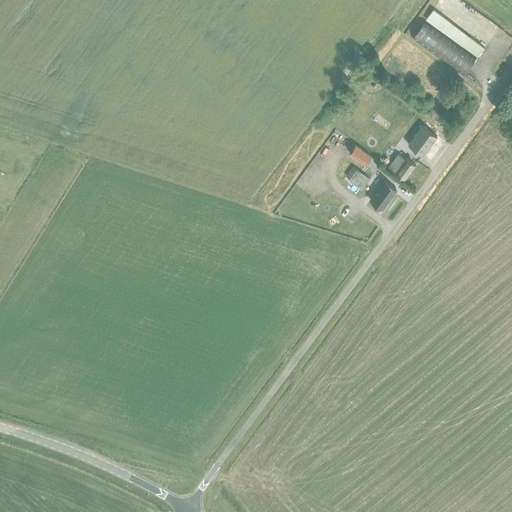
[(464,45),(478,56),(485,46),(434,8),(426,18),(439,28),(463,46),(464,45)]
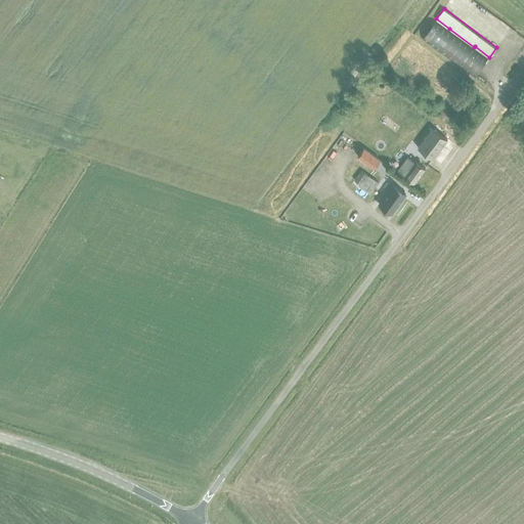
[(422,37),(474,77),(487,59),(435,19),(422,37)]
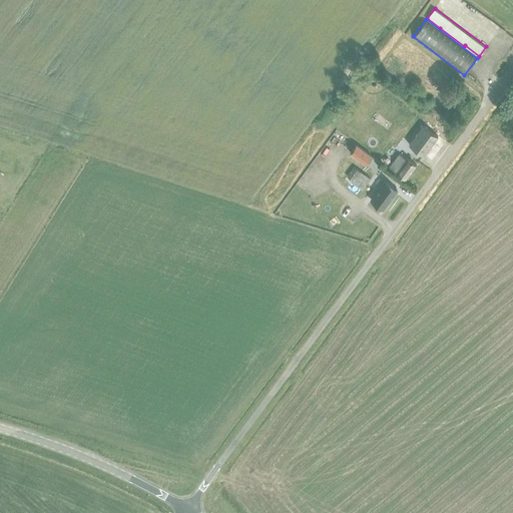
[(409,143),(423,154),(437,135),(423,124),(409,143)]
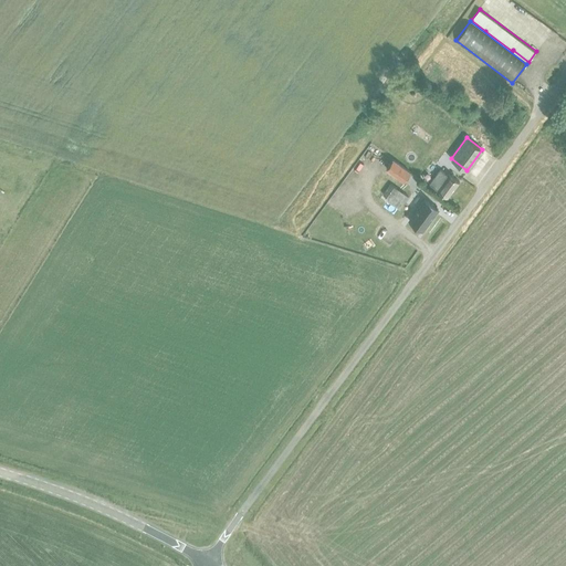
[(386,168),(404,181),(411,171),(394,159),(386,168)]
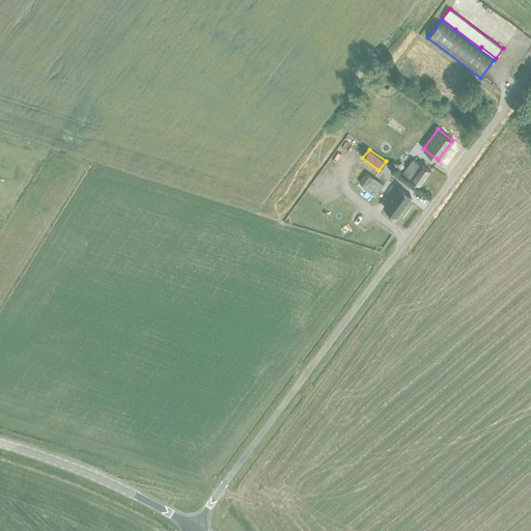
[(402,172),(420,185),(430,170),(420,163),(419,164),(413,159),(402,172)]
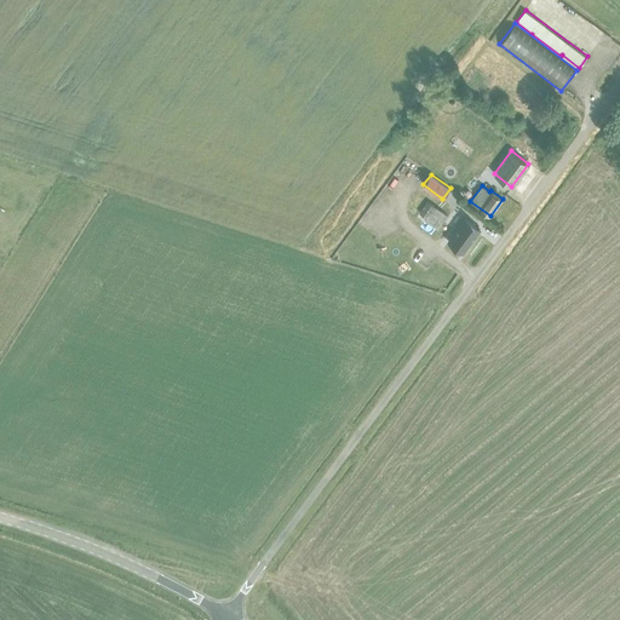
[(428,201),(419,213),(426,218),(425,219),(425,220),(436,206),(428,201)]
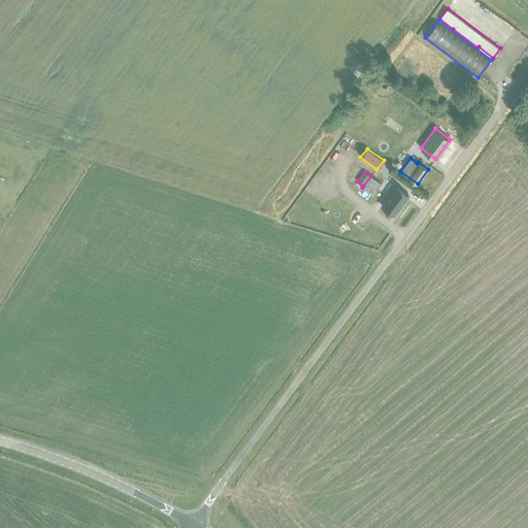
[(362,188),(367,191),(375,179),(371,175),(362,188)]
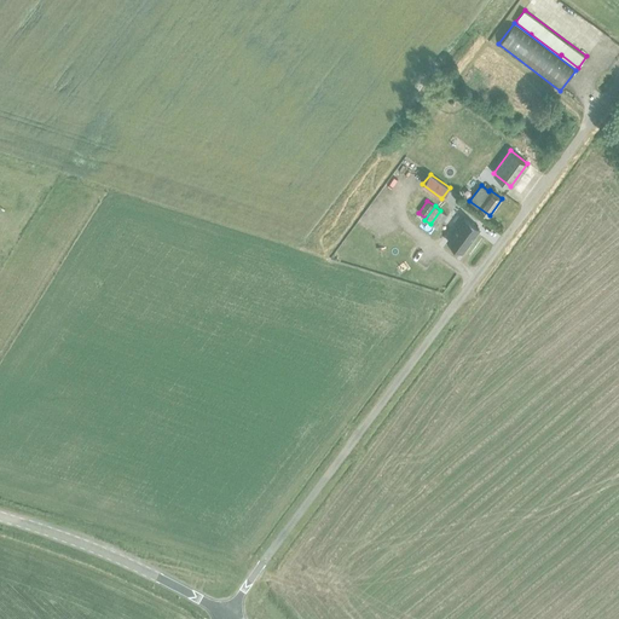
[(440,210),(431,224),(437,229),(446,215),(440,210)]
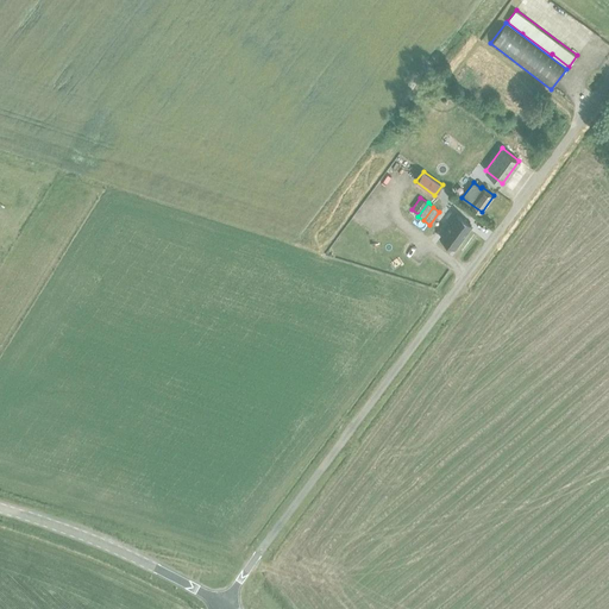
[(457,214),(440,237),(454,248),(471,225),(457,214)]
